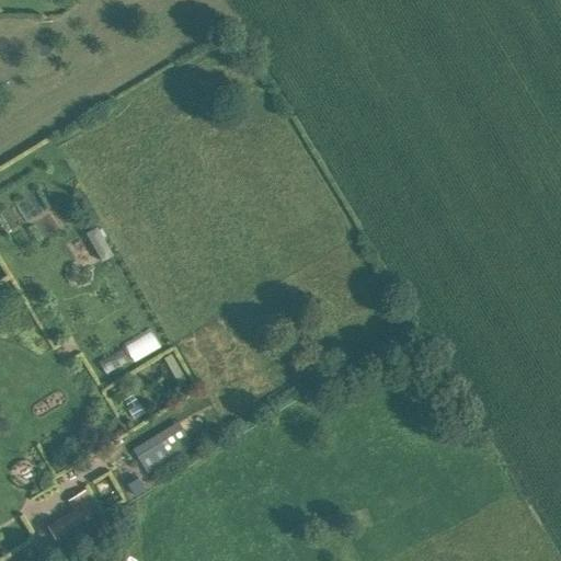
[(99,225),(86,231),(103,261),(115,253),(99,225)]
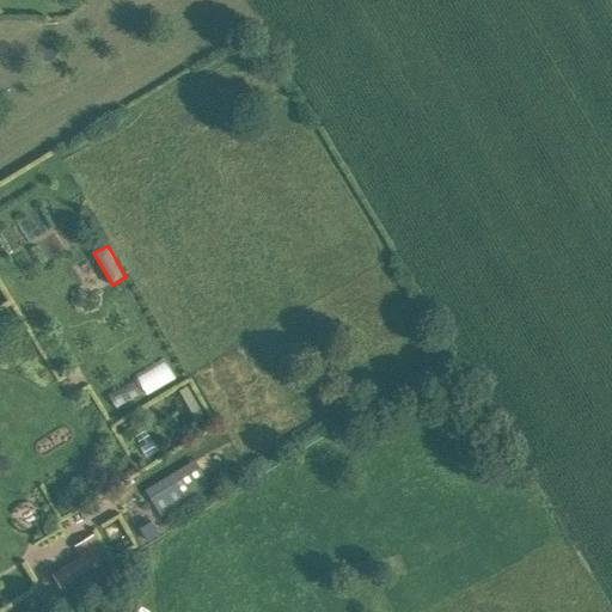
[(146,392),(177,378),(169,357),(136,372),(146,392)]
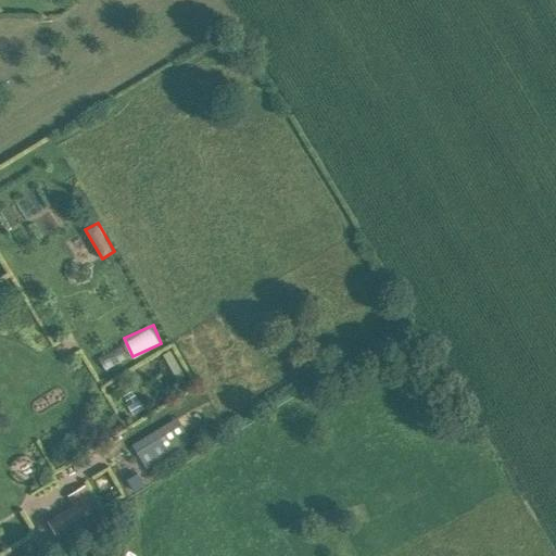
[(159,438),(136,452),(146,468),(169,454),(159,438)]
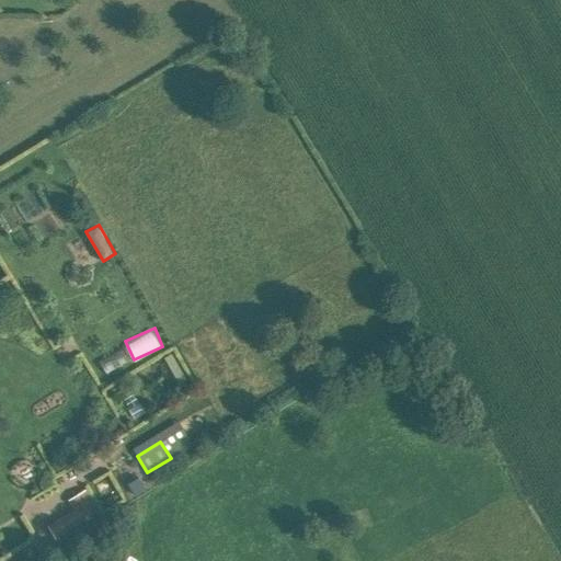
[(139,477),(127,483),(136,496),(147,489),(139,477)]
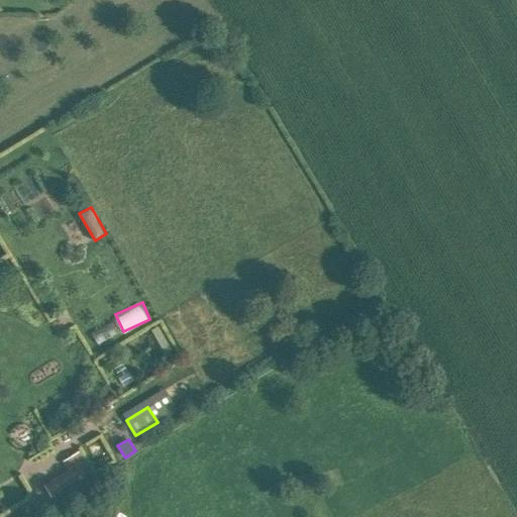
[(69,469),(43,484),(52,496),(92,473),(78,452),(64,461),(69,469)]
